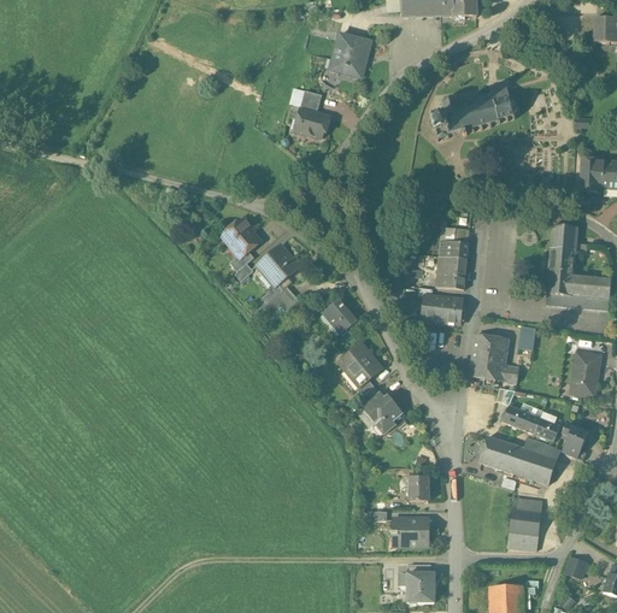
[(400,0),(401,15),(423,15),(422,0),(400,0)]
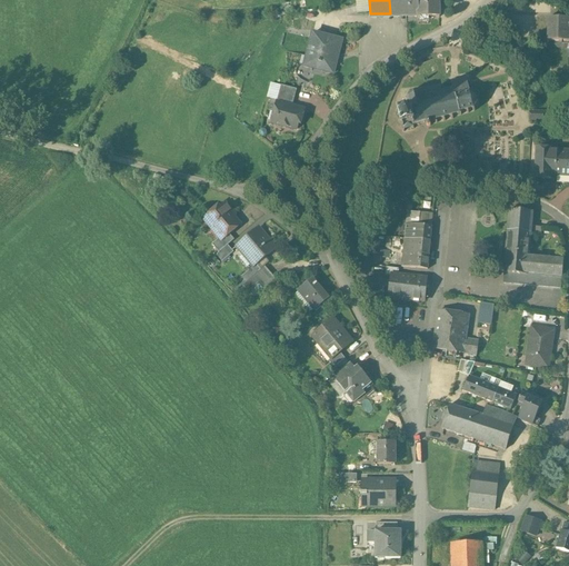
[(389,0),(390,13),(400,12),(399,3),(411,3),(411,0),(389,0)]
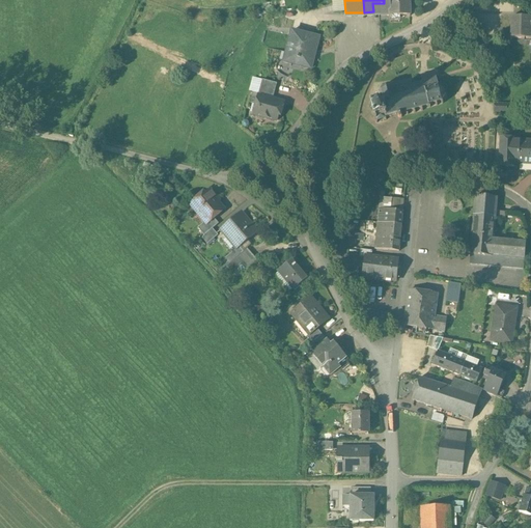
[(384,0),(384,3),(372,3),(373,11),(389,11),(389,14),(411,12),(410,0),(384,0)]
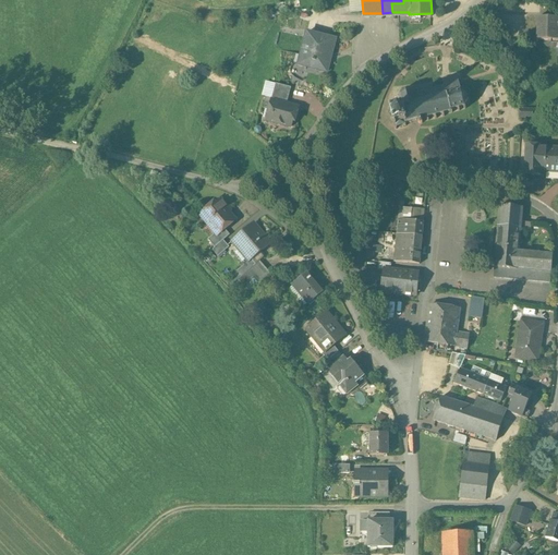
[(557,14),(537,14),(536,37),(557,37),(557,14)]
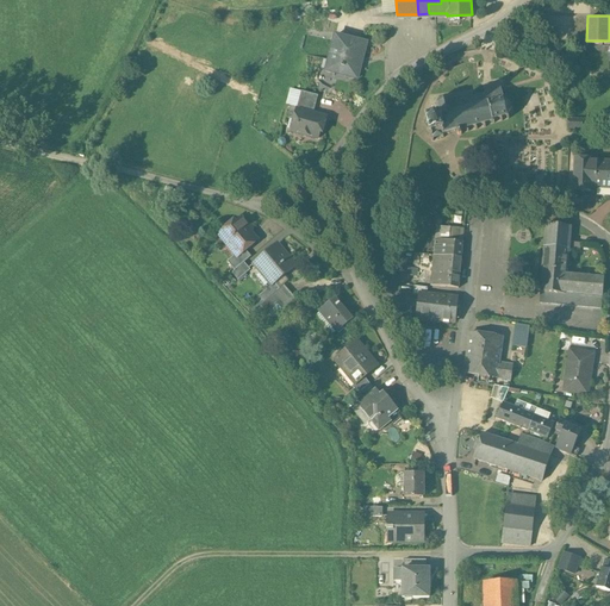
[(368,41),(336,32),(327,68),(359,76),(368,41)]
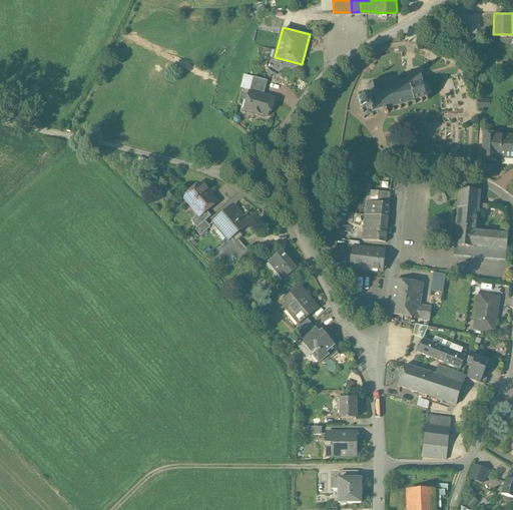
[(409,76),(402,78),(402,76),(401,76),(401,78),(395,80),(395,78),(394,78),(394,80),(388,82),(388,80),(386,81),(387,82),(380,84),(380,83),(381,82),(381,81),(379,82),(376,81),(376,79),(375,79),(375,81),(371,81),(370,80),(369,81),(371,82),(369,85),(367,85),(366,86),(368,86),(371,94),(370,95),(369,95),(369,97),(367,98),(367,96),(366,95),(363,96),(362,97),(363,99),(361,99),(360,97),(359,98),(359,100),(357,101),(357,102),(358,102),(359,103),(360,103),(361,108),(360,108),(361,110),(359,110),(360,112),(362,111),(363,111),(363,113),(364,113),(365,114),(364,116),(365,116),(366,115),(366,114),(365,111),(371,109),(372,112),(373,112),(373,113),(374,113),(373,110),(374,110),(374,111),(377,110),(377,111),(384,109),(385,110),(387,111),(389,111),(390,109),(389,108),(393,107),(394,109),(395,109),(394,106),(400,105),(401,107),(402,107),(401,104),(407,103),(408,105),(409,105),(408,102),(415,100),(415,102),(417,101),(416,99),(421,97),(422,100),(423,99),(422,97),(426,96),(428,97),(429,97),(427,95),(430,91),(432,91),(432,90),(430,90),(429,85),(431,84),(430,83),(428,84),(424,82),(424,79),(421,67),(407,70),(409,76)]
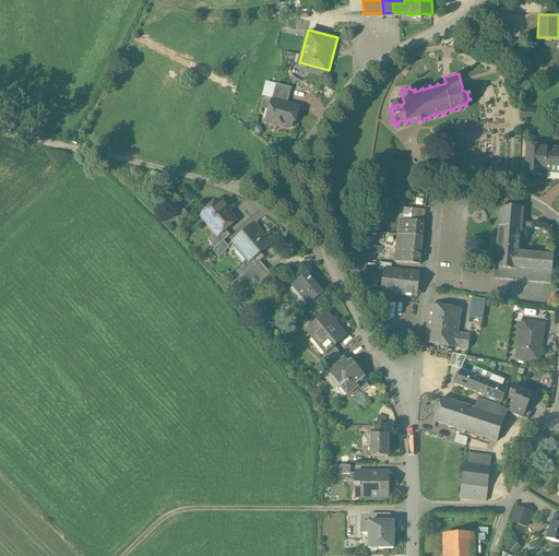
[(292,85),(276,82),(273,95),(288,99),(292,85)]
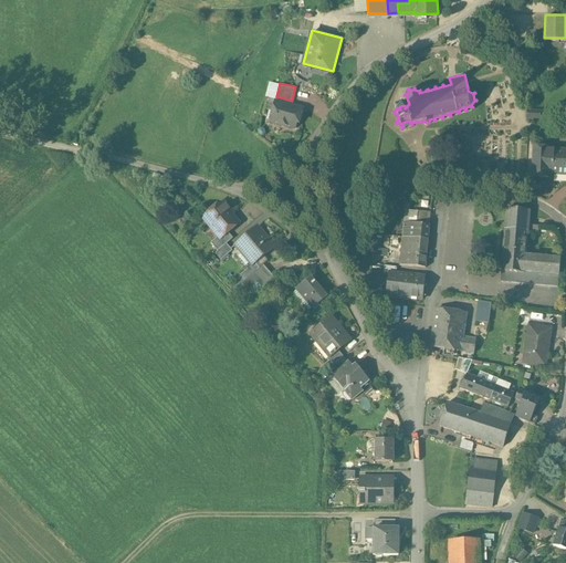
[(303,106),(275,100),(273,108),(276,113),(274,121),(295,126),(299,116),(301,117),(303,106)]
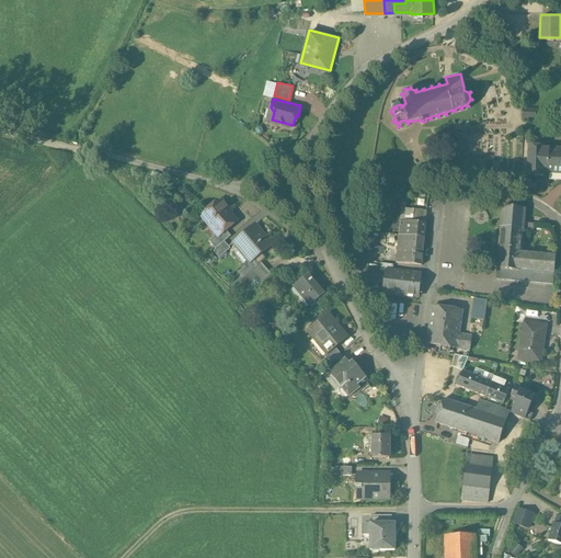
[(560,161),(549,161),(549,145),(529,144),(529,151),(544,152),(542,172),(548,172),(549,169),(560,169),(560,161)]
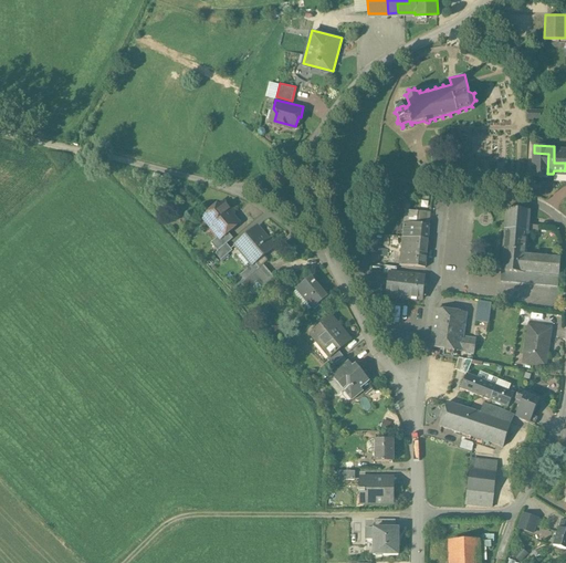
[(565,146),(554,146),(554,163),(565,163),(565,146)]
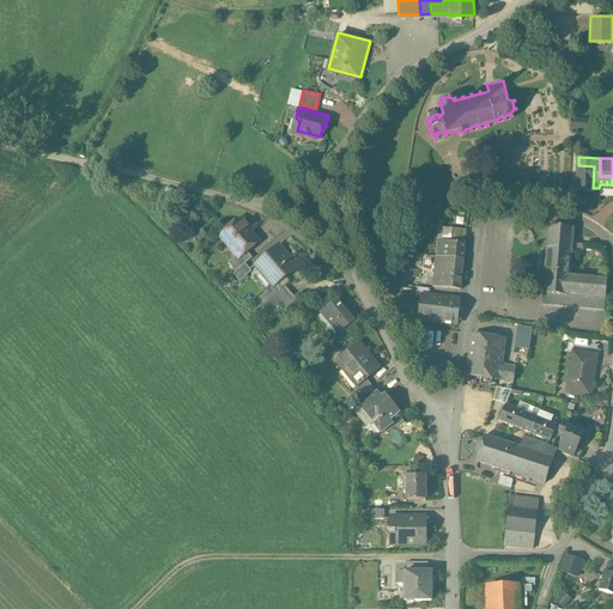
[(594,166),(578,165),(577,188),(593,188),(594,166)]
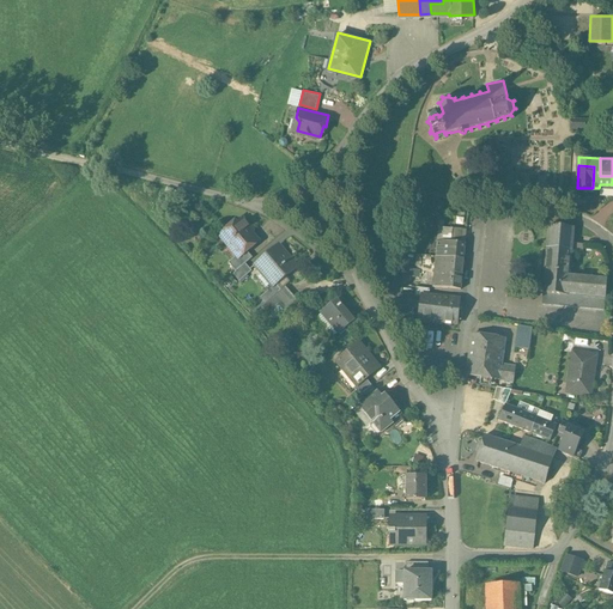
[(419,214),(411,212),(410,223),(418,224),(419,214)]
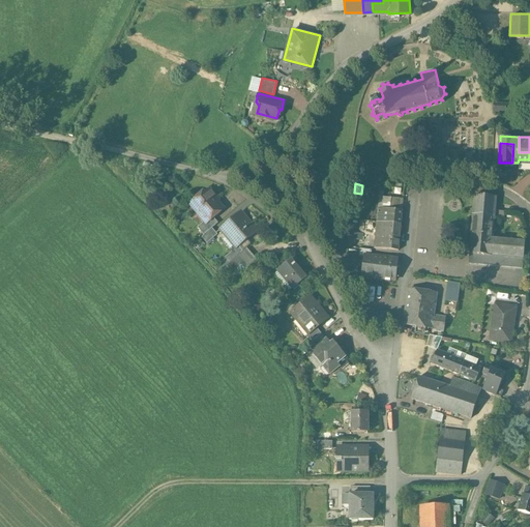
[(210,186),(205,192),(203,189),(201,189),(199,191),(199,193),(192,199),(202,212),(200,214),(204,220),(207,222),(214,215),(221,210),(221,207),(216,202),(218,200),(218,197),(210,186)]
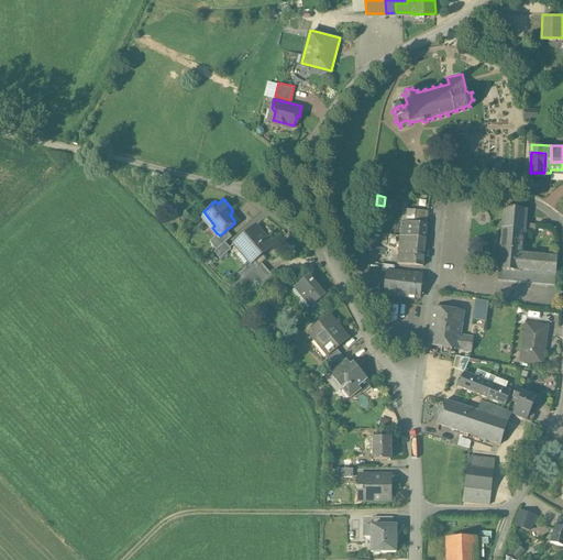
[(527,207),(504,205),(499,267),(521,270),(521,267),(533,268),(533,266),(542,267),(542,270),(556,271),(558,254),(522,252),(527,207)]
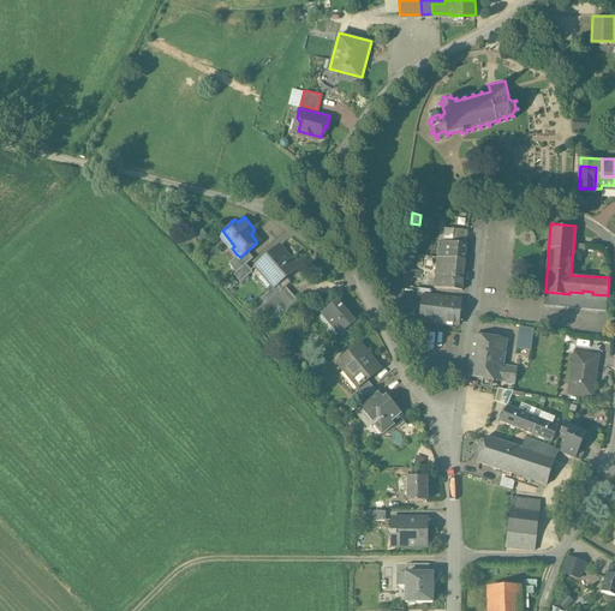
[(452,240),(440,239),(437,255),(451,256),(452,240)]
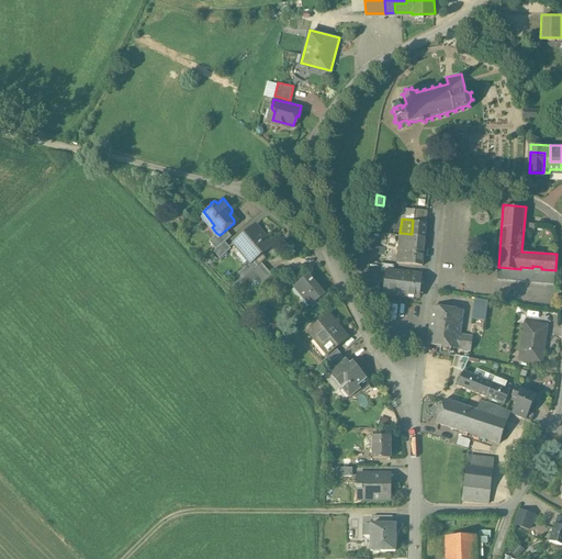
[(426,222),(413,220),(412,234),(425,235),(426,222)]
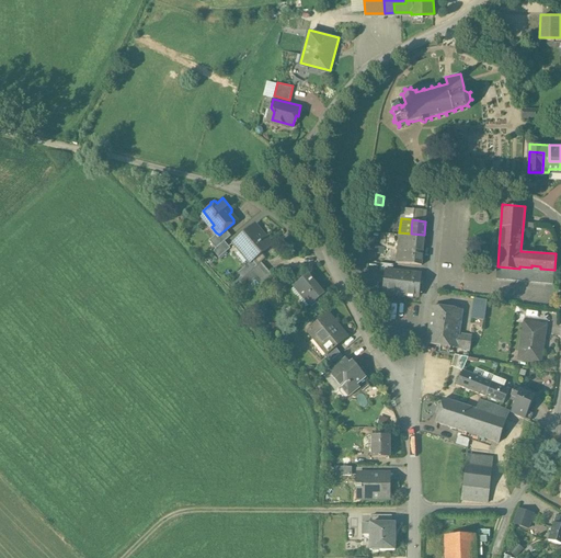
[(254,223),(233,240),(240,248),(242,246),(252,258),(253,259),(271,242),(254,223)]
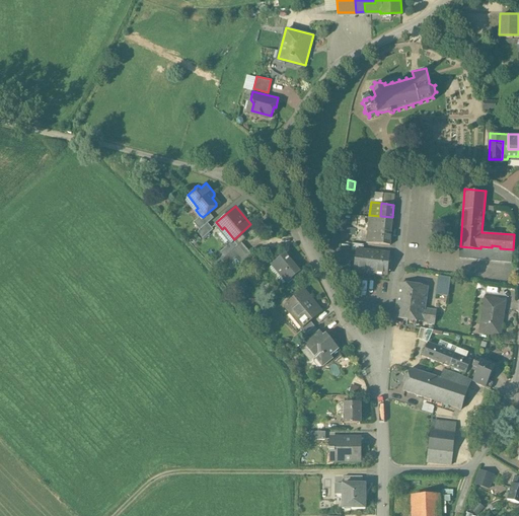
[(210,211),(203,217),(200,215),(194,220),(200,228),(208,221),(214,216),(210,211)]
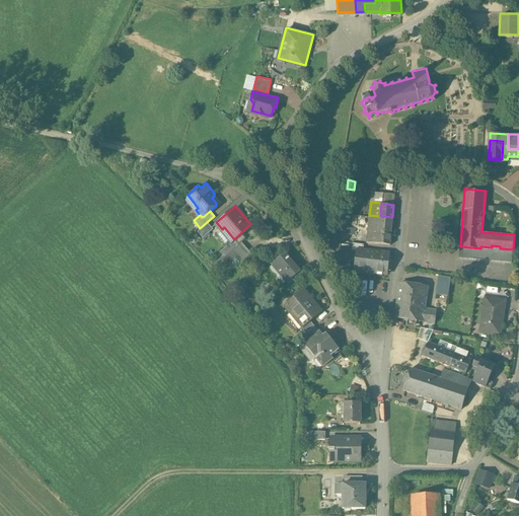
[(380,216),(369,215),(368,227),(376,228),(376,222),(379,223),(380,216)]
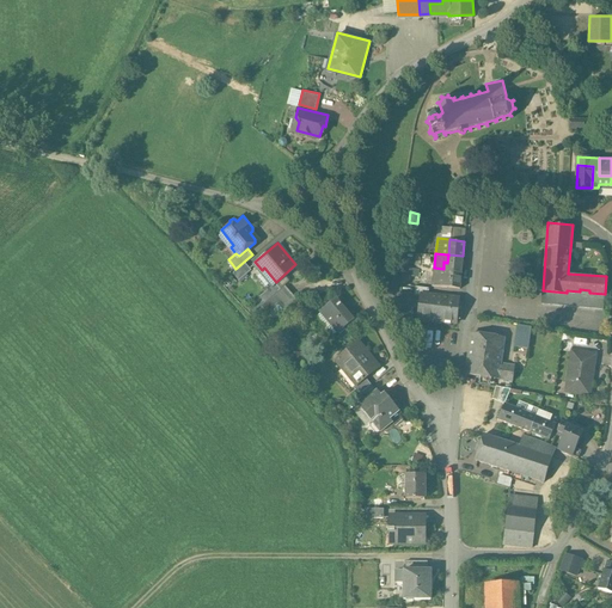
[(463,256),(448,255),(447,263),(444,262),(444,269),(447,270),(461,271),(463,256)]
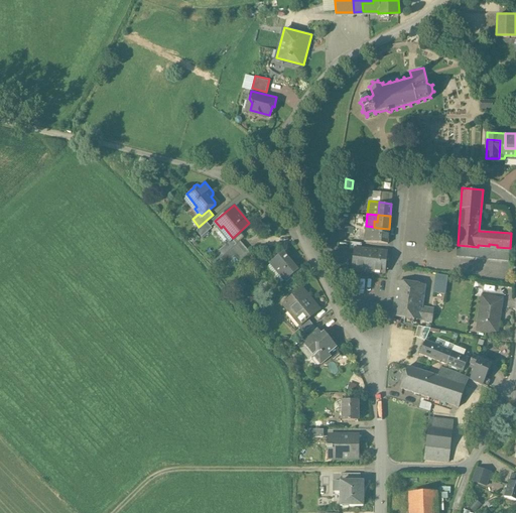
[(199,227),(197,229),(202,235),(212,226),(207,220),(199,227)]
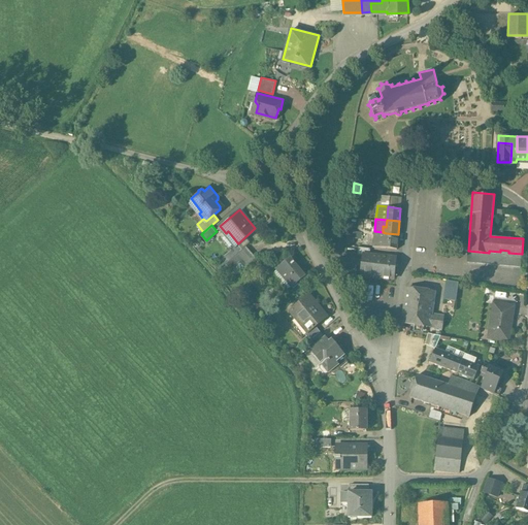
[(383,232),(374,231),(373,244),(384,245),(386,233),(383,232)]
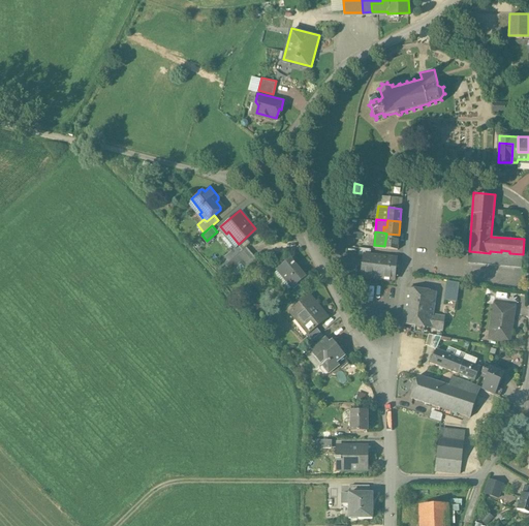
[(399,235),(386,234),(384,246),(398,248),(399,235)]
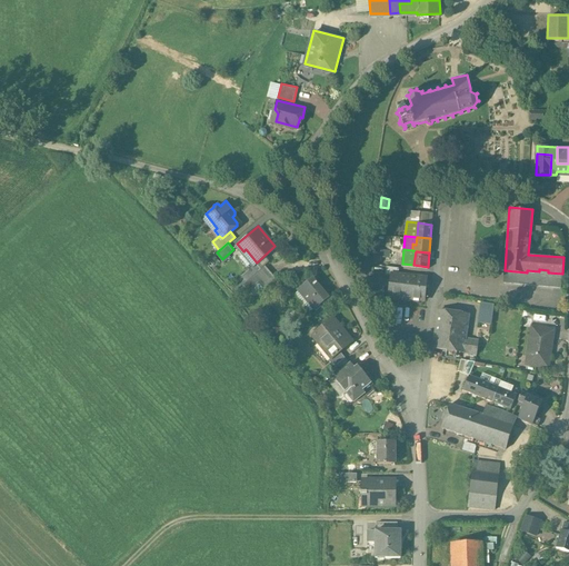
[(256,261),(241,274),(247,279),(260,267),(257,262),(256,261)]
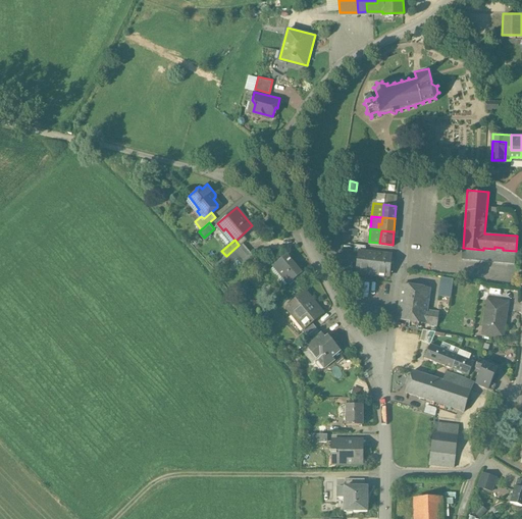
[(226,256),(222,259),(228,265),(238,257),(242,263),(252,254),(242,243),(239,245),(226,256)]
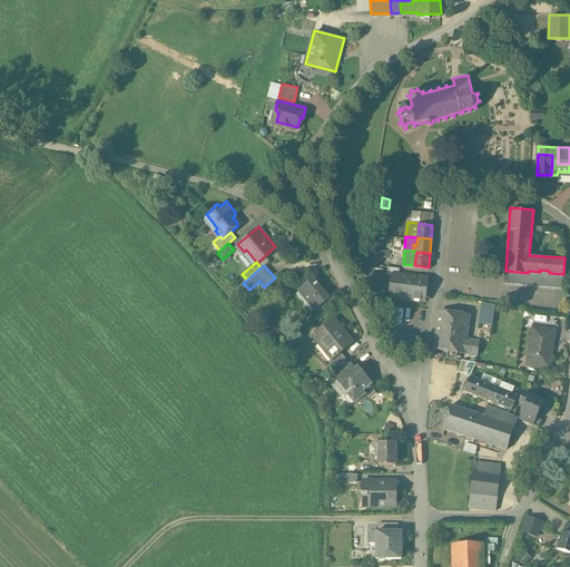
[(399,273),(392,273),(390,295),(402,296),(403,297),(411,299),(412,297),(425,299),(428,276),(399,273)]
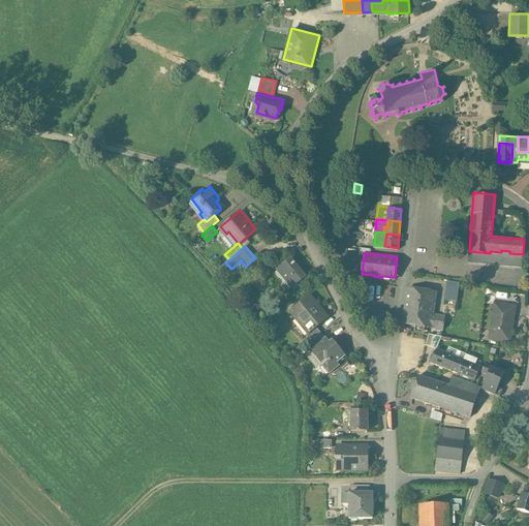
[(291,259),(289,256),(277,267),(291,284),(304,274),(293,261),(293,260),(292,259),(291,259)]
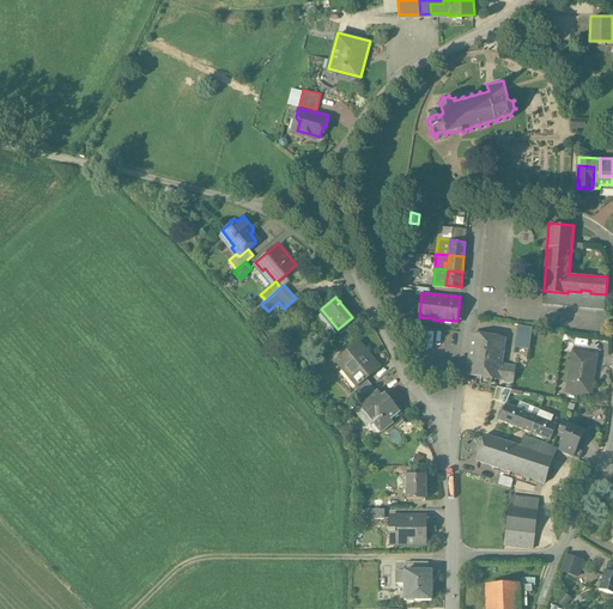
[(515,343),(529,346),(533,323),(519,321),(515,343)]
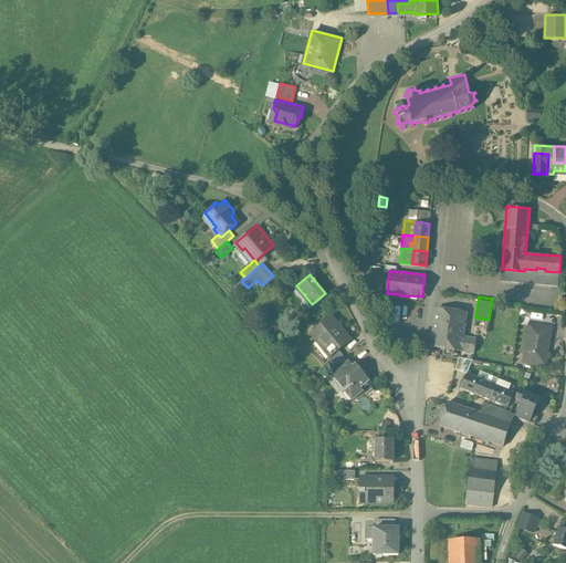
[(456,310),(435,306),(433,321),(435,321),(431,344),(448,346),(451,323),(454,323),(456,310)]
